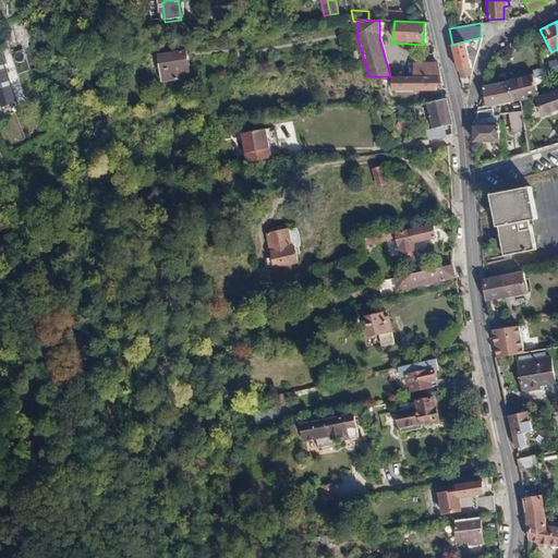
[(464,41),(452,45),(459,70),(472,68),(480,41),(481,37),(464,41)]
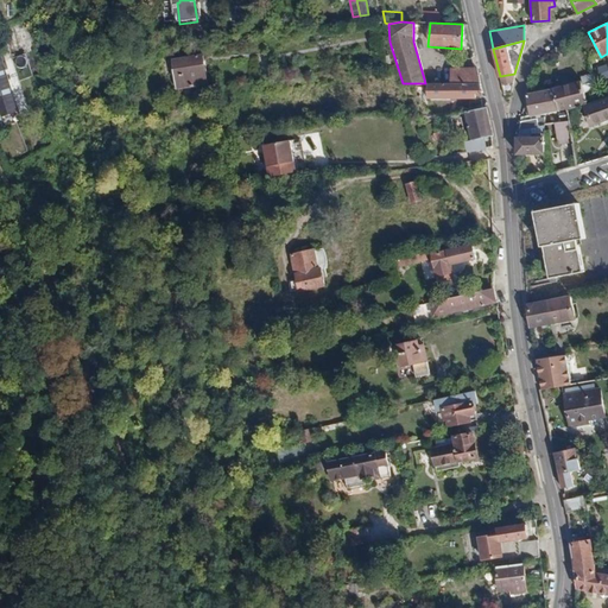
[(25,54),(11,58),(20,82),(32,76),(25,54)]
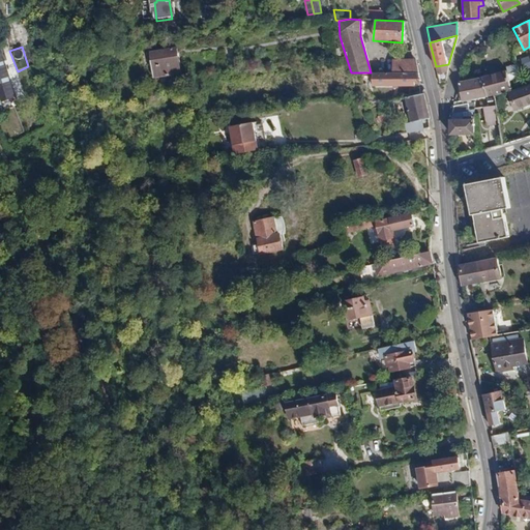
[(0,49),(0,48),(0,101),(17,97),(0,49)]
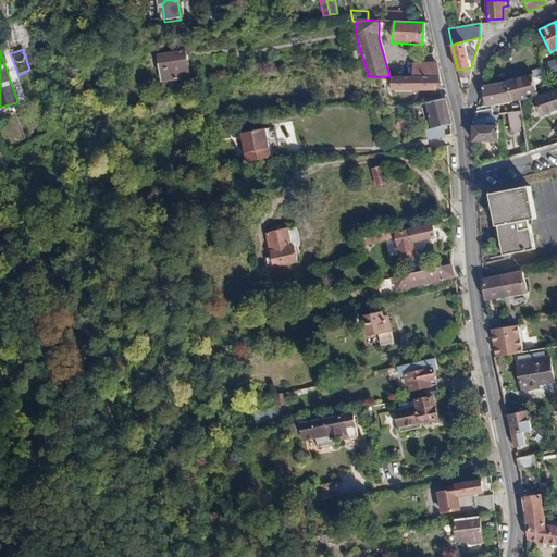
[(185,50),(176,51),(180,79),(188,78),(185,50)]
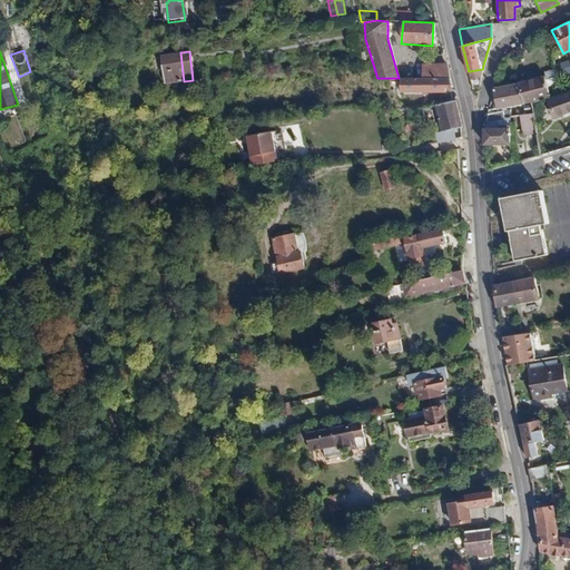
[(184,81),(180,52),(163,55),(166,84),(184,81)]
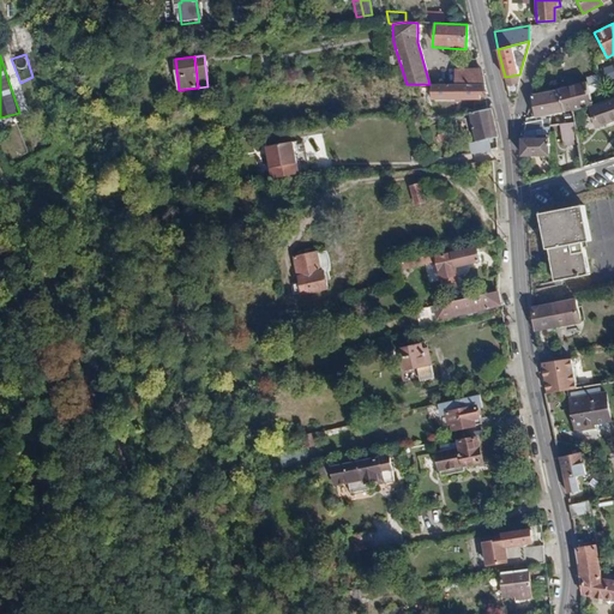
[(613,68),(613,66),(603,68),(606,78),(613,74),(613,68)]
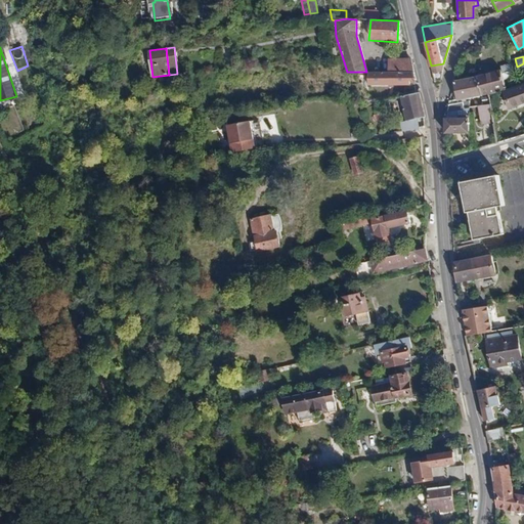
[(388,58),(388,72),(412,72),(410,57),(388,58)]
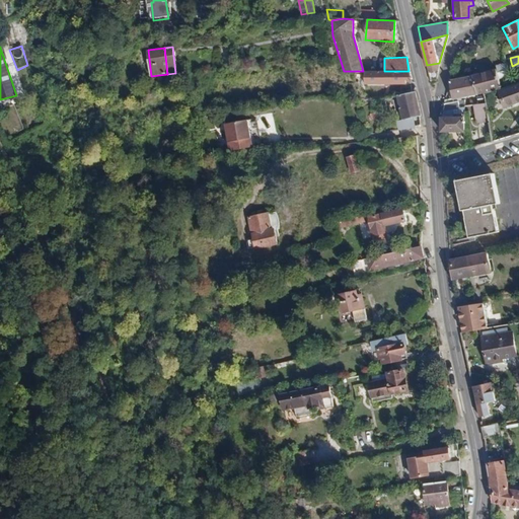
[(496,69),(470,75),(474,94),(498,88),(500,87),(496,69)]
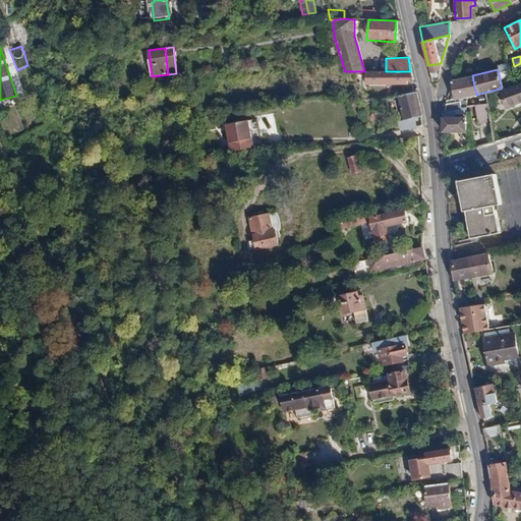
[(412,83),(410,71),(386,71),(366,71),(366,85),(412,83)]
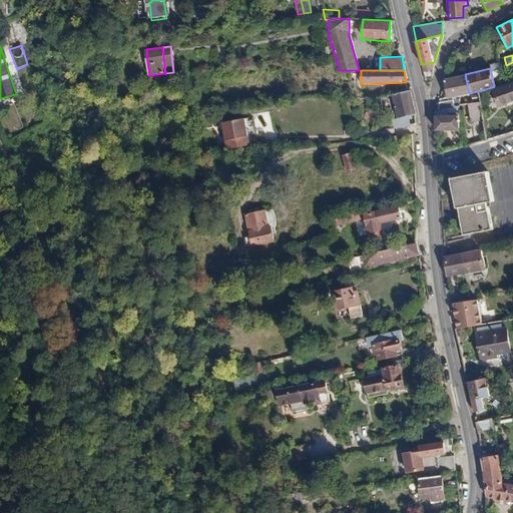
[(469,93),(465,74),(443,79),(447,97),(469,93)]
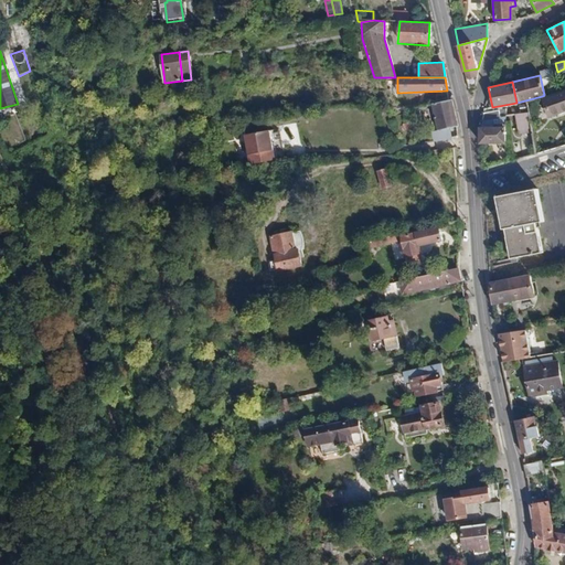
[(564,100),(557,102),(555,95),(544,95),(542,96),(548,118),(564,114),(564,100)]
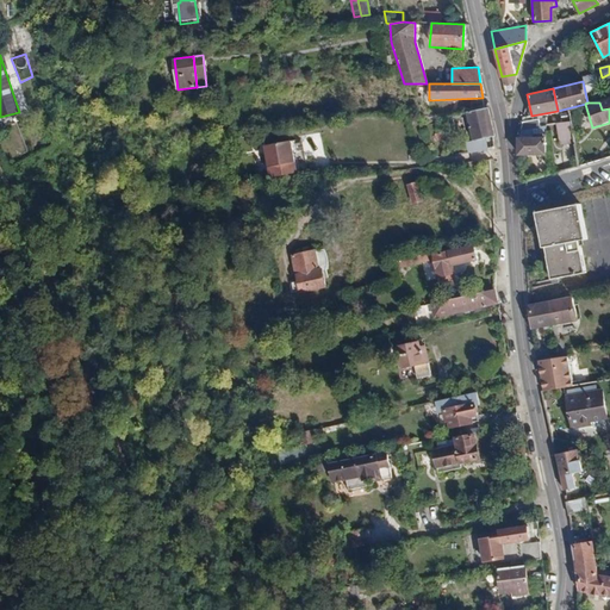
[(450,104),(434,107),(436,117),(453,113),(450,104)]
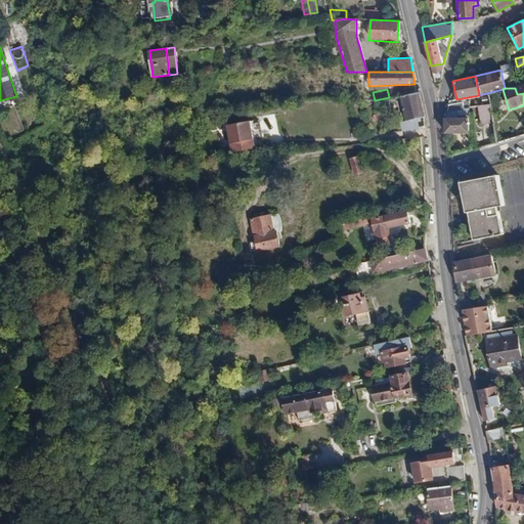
[(425,117),(419,92),(400,97),(406,121),(418,119),(425,117)]
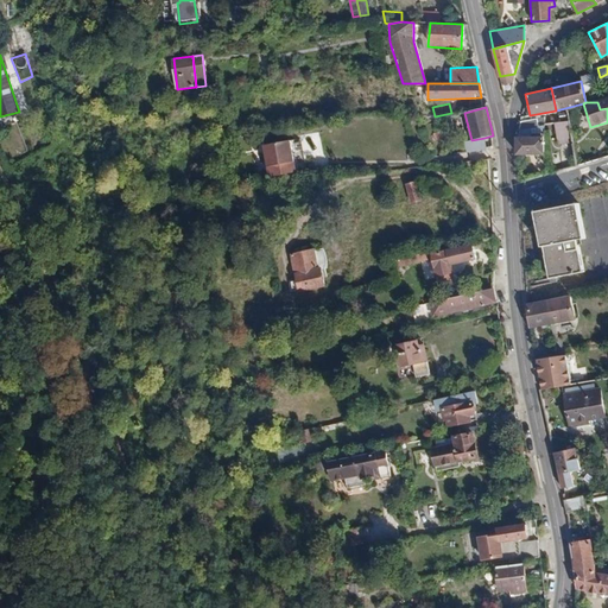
[(519,121),(518,133),(538,133),(538,119),(519,121)]
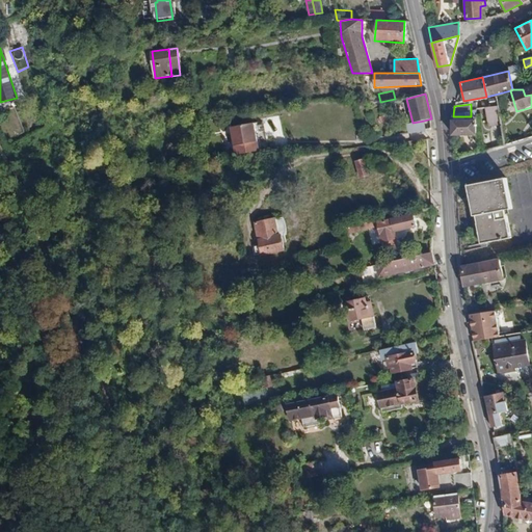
[(496,105),(483,107),(486,125),(499,123),(496,105)]
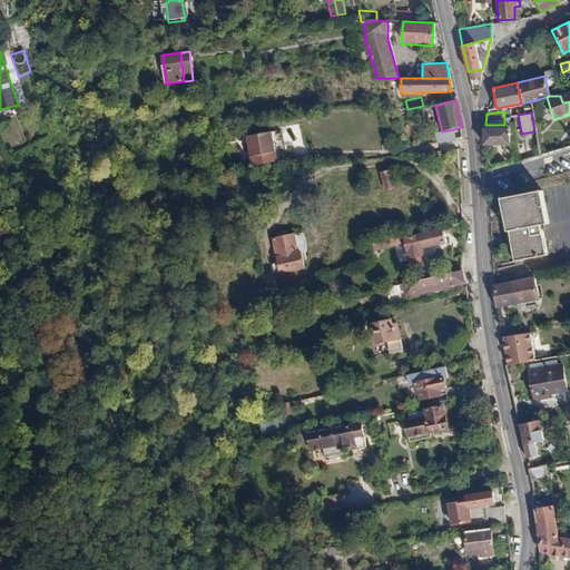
[(509,128),(482,129),(482,145),(510,146),(509,128)]
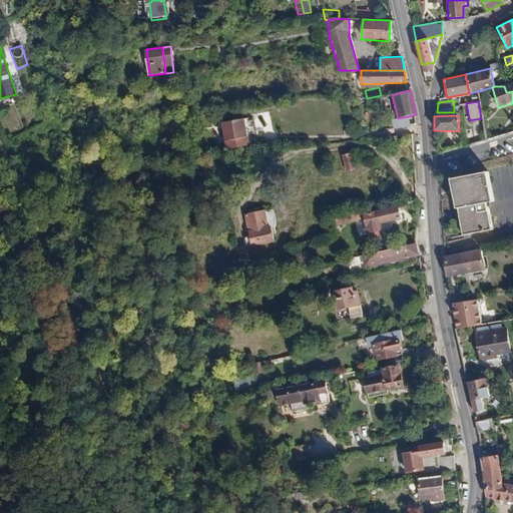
[(398,118),(392,120),(393,128),(411,125),(409,116),(398,118)]
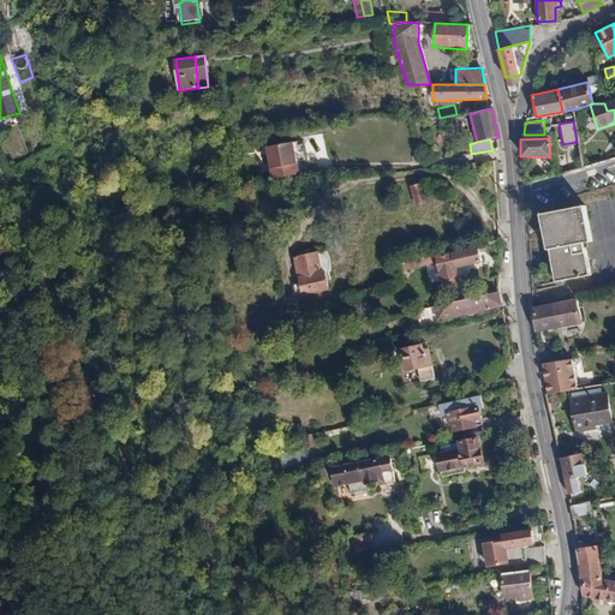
[(299,174),(294,142),(268,145),(273,178),(299,174)]
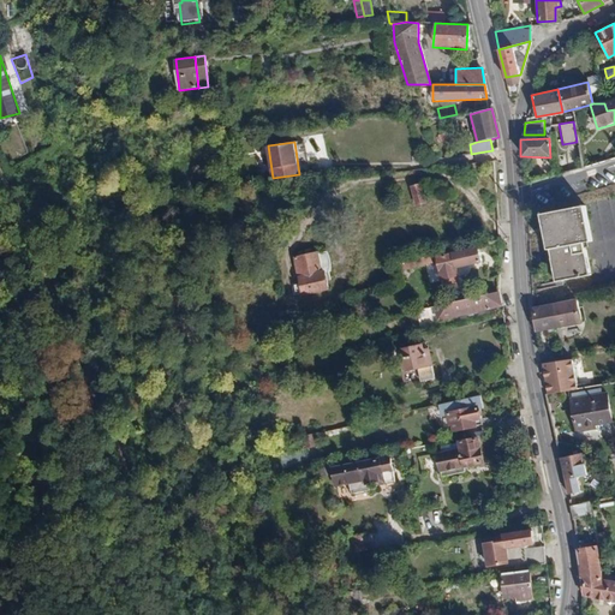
[(421,183),(408,185),(411,203),(422,201),(421,193),(422,193),(421,183)]
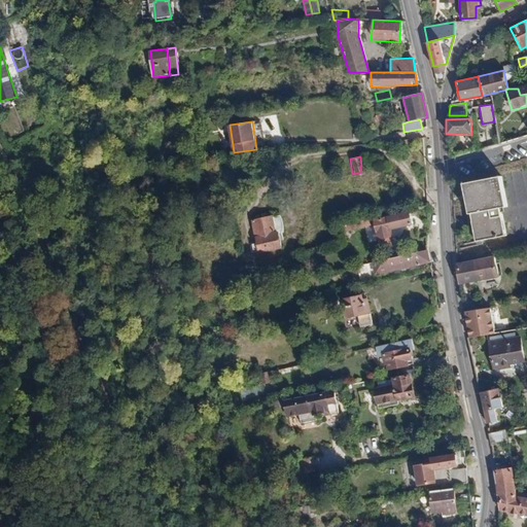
[(505,235),(499,208),(505,207),(498,176),(461,184),(468,214),(469,214),(475,241),(505,235)]
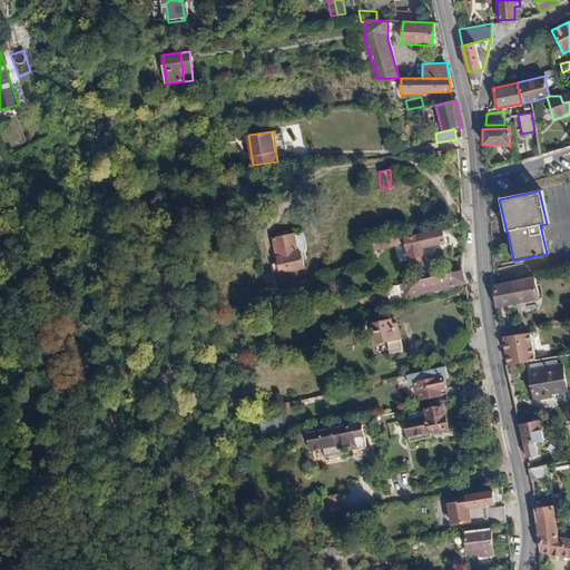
[(296,228),(267,234),(274,267),(298,262),(295,246),(298,245),(296,228)]
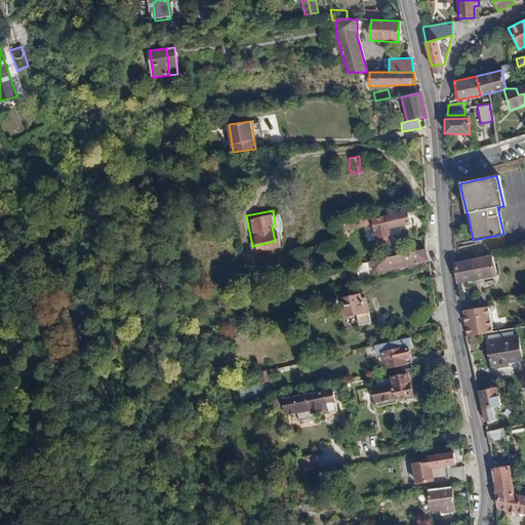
[(408,212),(385,216),(388,228),(410,224),(408,212)]
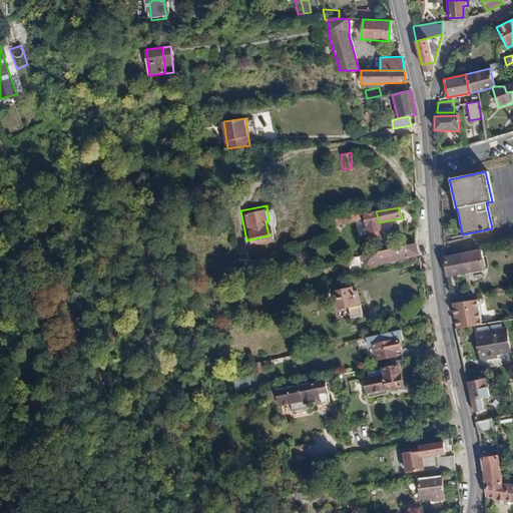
[(345,222),(364,218),(368,234),(381,231),(379,222),(376,211),(363,214),(363,210),(343,214),(345,222)]
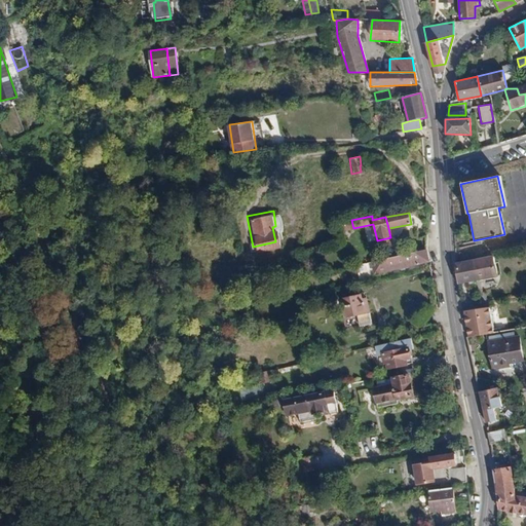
[(408,253),(427,249),(425,236),(406,239),(408,253)]
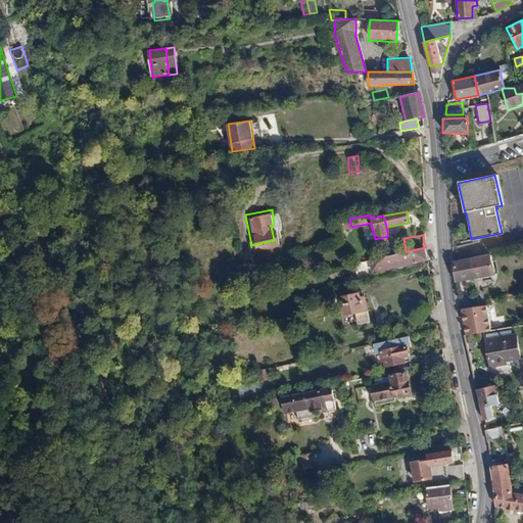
[(406,251),(368,259),(371,274),(426,260),(425,247),(406,251)]
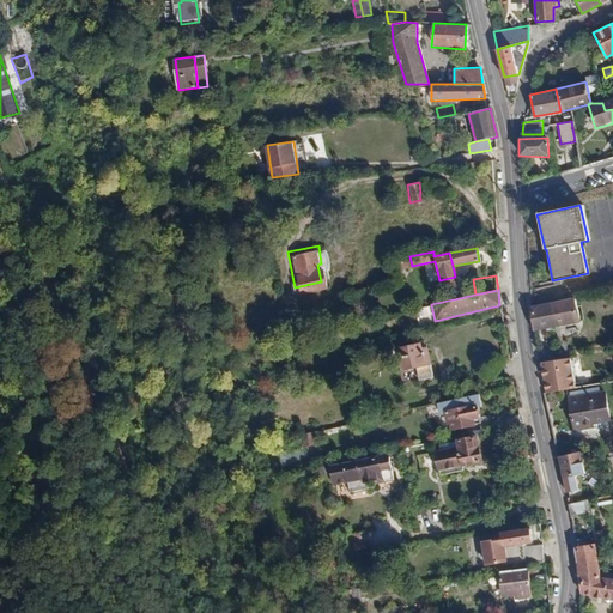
[(583,319),(581,307),(576,308),(575,299),(546,305),(551,329),(580,322),(578,320),(583,319)]
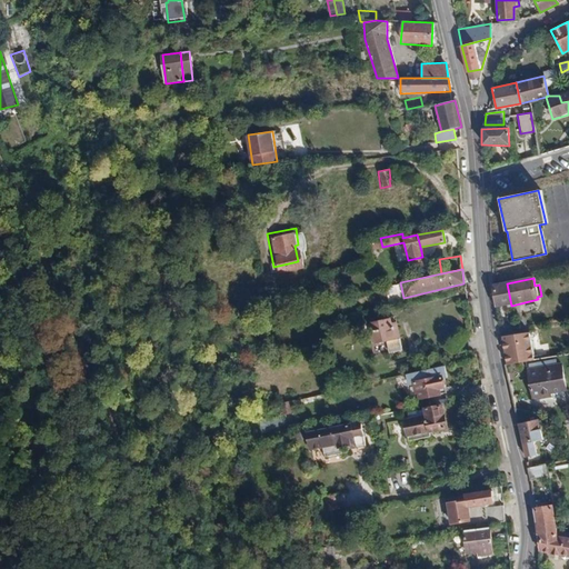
[(511,306),(507,283),(492,287),(497,308),(511,306)]
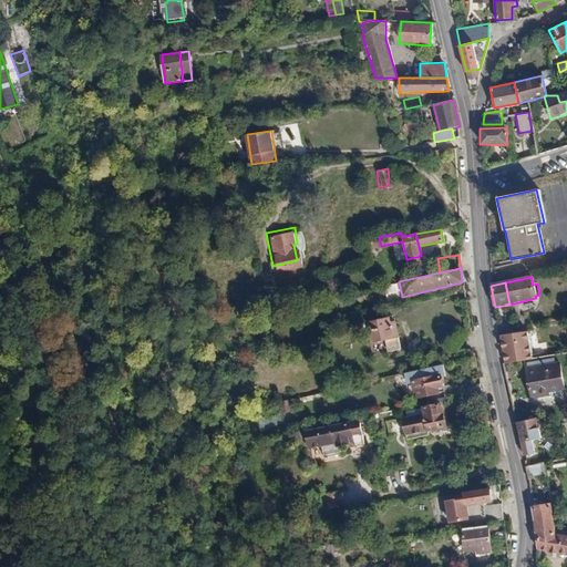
[(384,318),(367,322),(371,341),(382,340),(393,338),(391,325),(385,326),(384,318)]
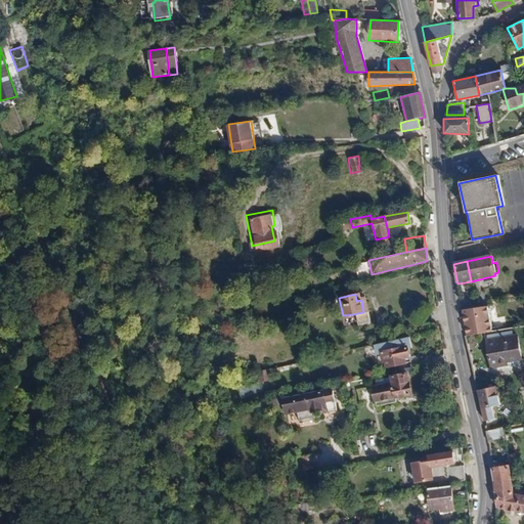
[(488,306),(461,310),(466,336),(492,332),(488,306)]
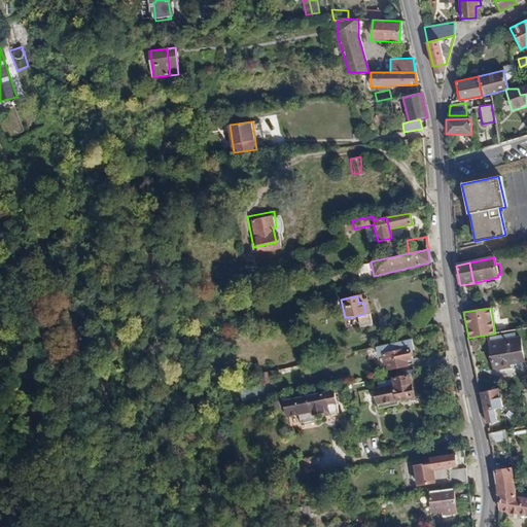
[(367,324),(365,314),(355,316),(357,326),(367,324)]
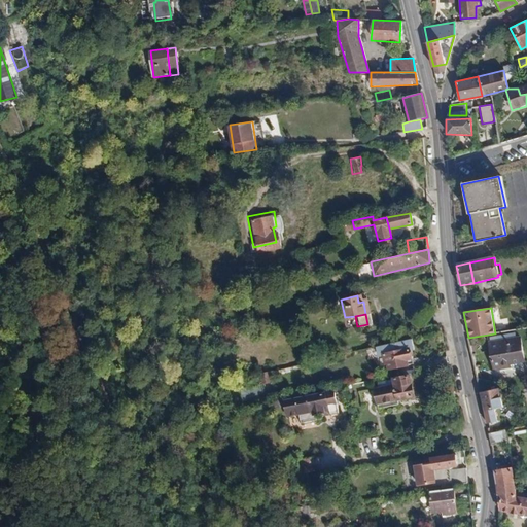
[(520,337),(489,344),(495,371),(505,367),(504,364),(525,359),(520,337)]
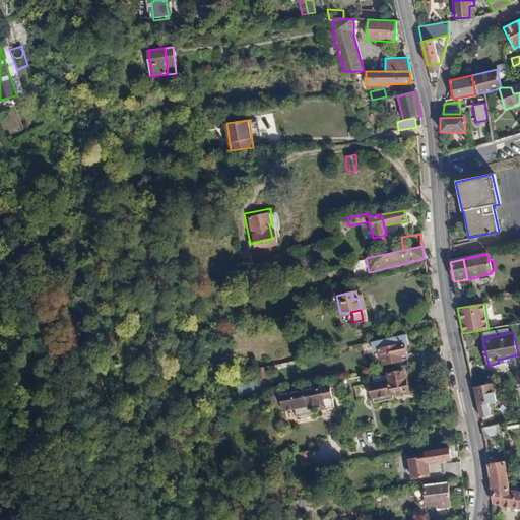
[(404,345),(404,346),(409,345),(407,334),(370,341),(372,352),(377,351),(377,350),(381,349),(381,346),(394,344),(394,346),(404,345)]
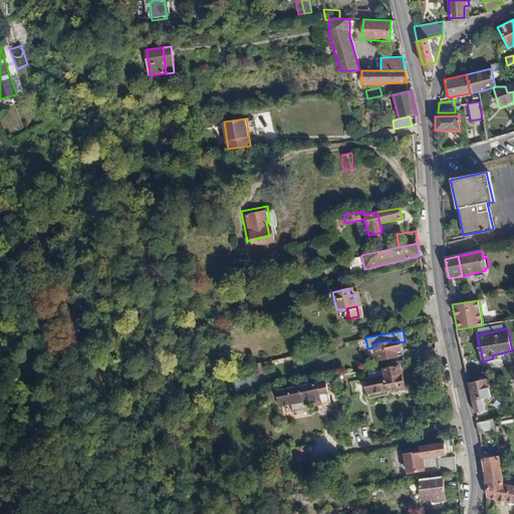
[(372,347),(374,361),(398,356),(397,349),(402,349),(400,342),(400,341),(390,342),(390,340),(376,342),(376,345),(372,346),(372,347)]
